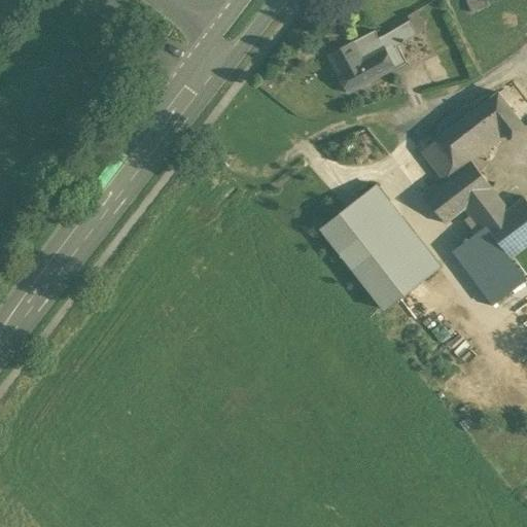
[(484,0),(465,0),(471,11),(487,5),(484,0)]
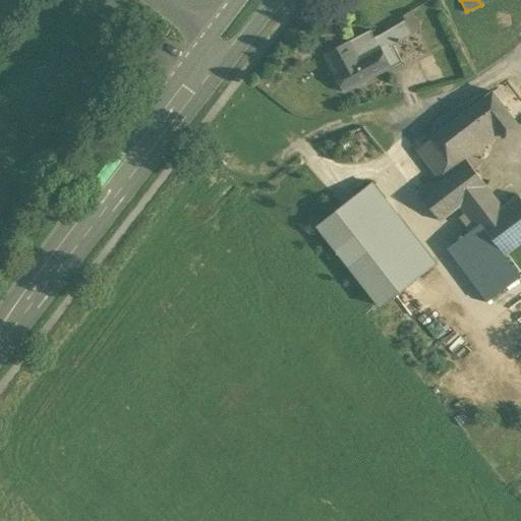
[(406,21),(386,32),(393,45),(413,34),(406,21)]
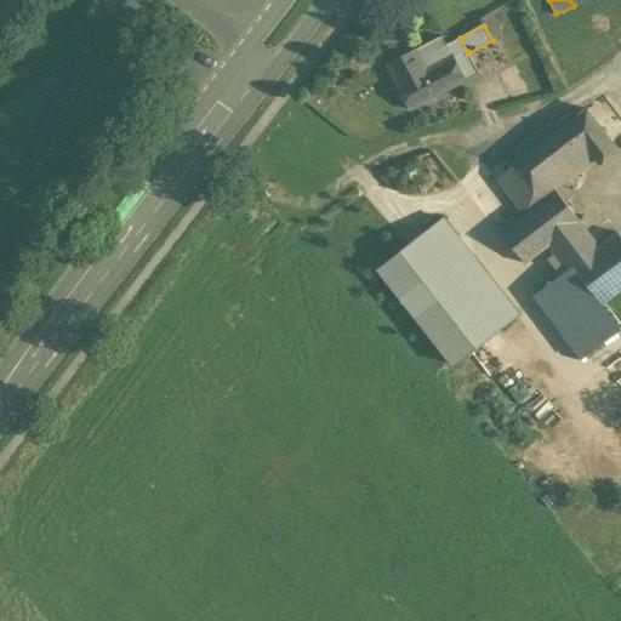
[(442,35),(416,49),(428,69),(453,56),(455,61),(468,53),(460,38),(448,45),(442,35)]
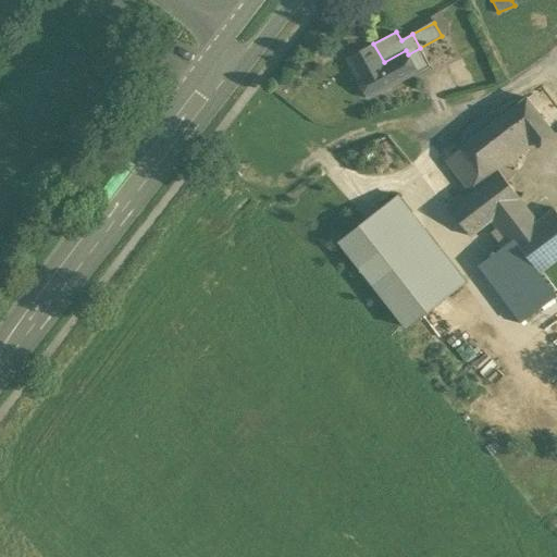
[(373,44),(348,58),(358,76),(384,62),(373,44)]
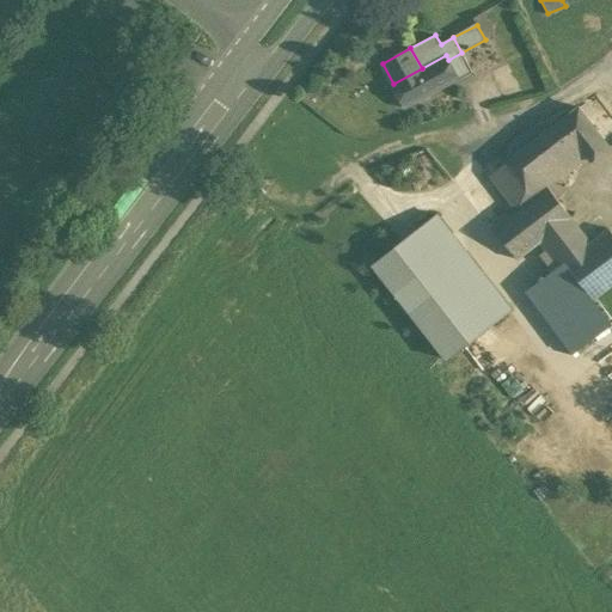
[(461,53),(448,60),(459,78),(472,71),(461,53)]
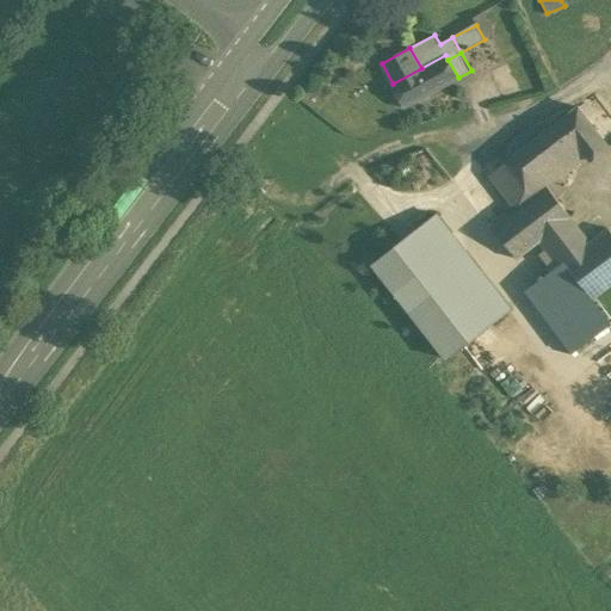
[(421,68),(393,84),(406,106),(458,78),(448,60),(445,55),(421,68)]
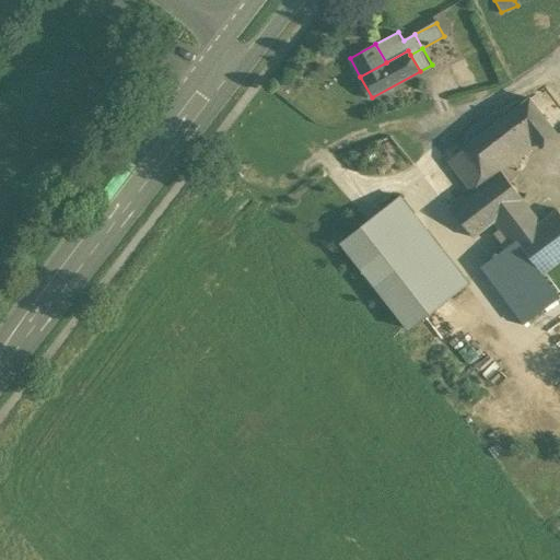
[(531,97),(504,117),(529,151),(538,144),(540,148),(559,135),(531,97)]
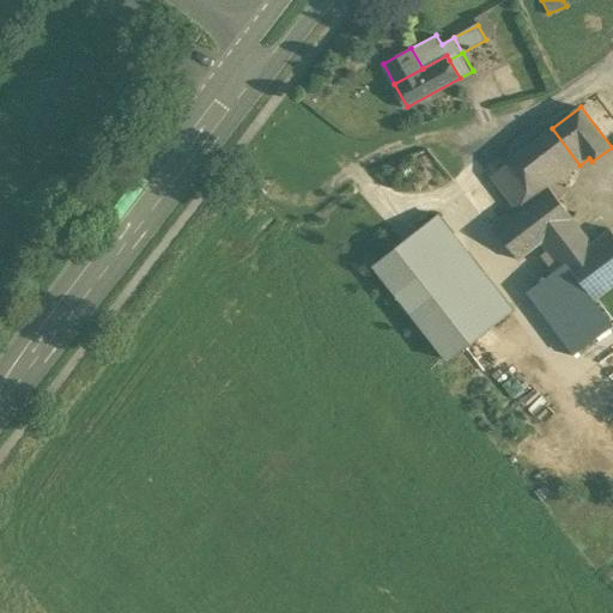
[(536,126),(519,140),(525,149),(544,134),(536,126)]
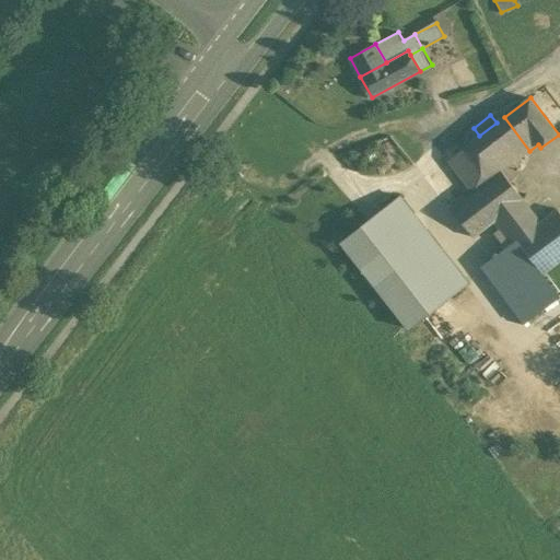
[(479,136),(463,149),(488,183),(501,173),(508,184),(523,172),(515,162),(529,151),(504,117),(497,123),(479,136)]
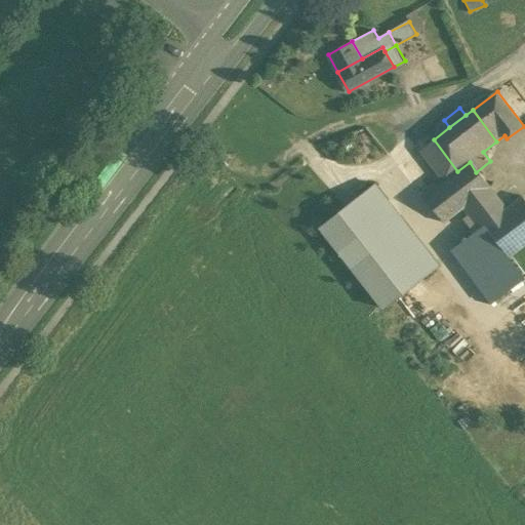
[(457,171),(434,139),(420,150),(444,182),(457,171)]
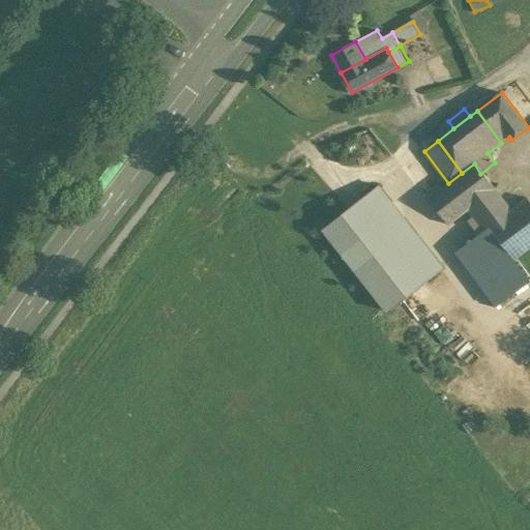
[(448,183),(430,198),(449,224),(466,210),(482,230),(458,249),(498,301),(529,276),(514,259),(529,246),(529,204),(525,197),(508,210),(480,174),(474,164),(462,173),(448,183)]
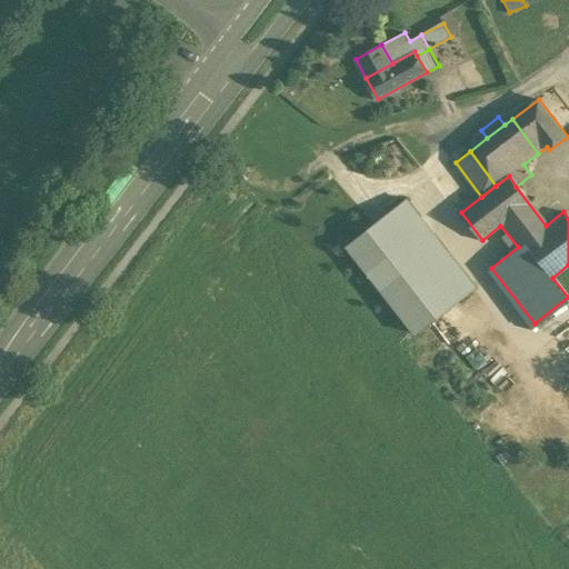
[(475,288),(406,200),(347,246),(416,333),(475,288)]
